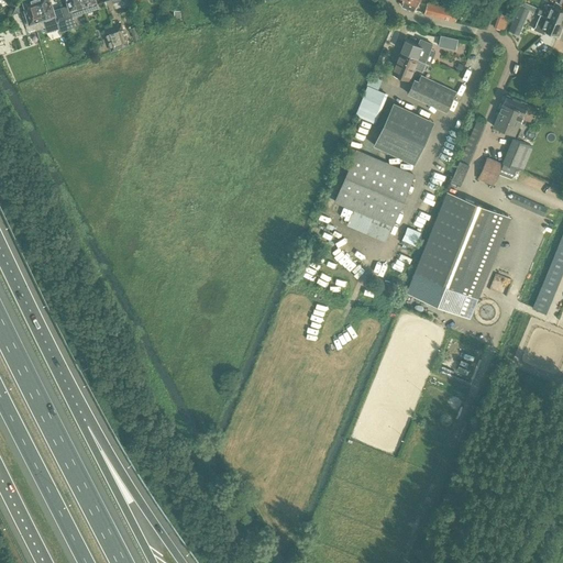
[(29,20),(29,22),(35,21),(37,28),(44,26),(34,0),(23,0),(26,9),(25,9),(26,12),(25,12),(24,15),(24,18),(28,20),(29,20)]
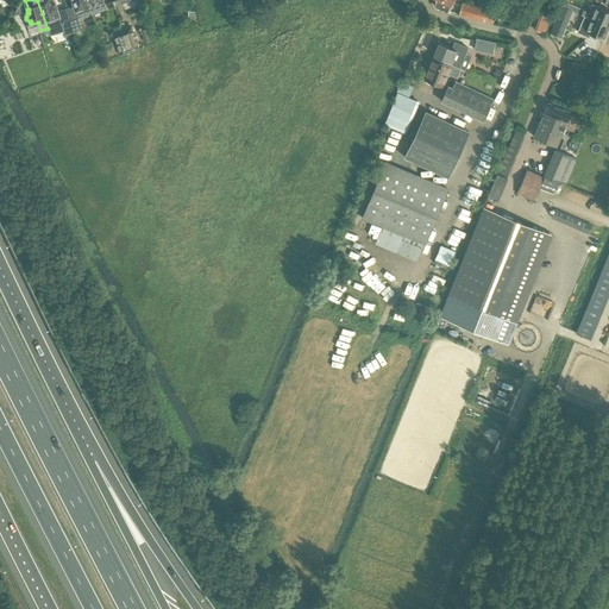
[(41,30),(41,31),(62,25),(64,35),(73,31),(66,8),(57,11),(55,1),(54,1),(52,0),(37,0),(48,29),(41,30)]
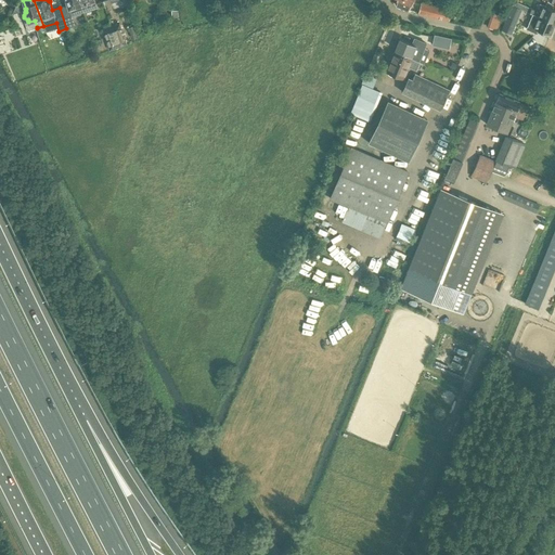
[(61,8),(60,8),(66,28),(75,26),(72,16),(85,12),(79,0),(64,0),(66,7),(61,8)]
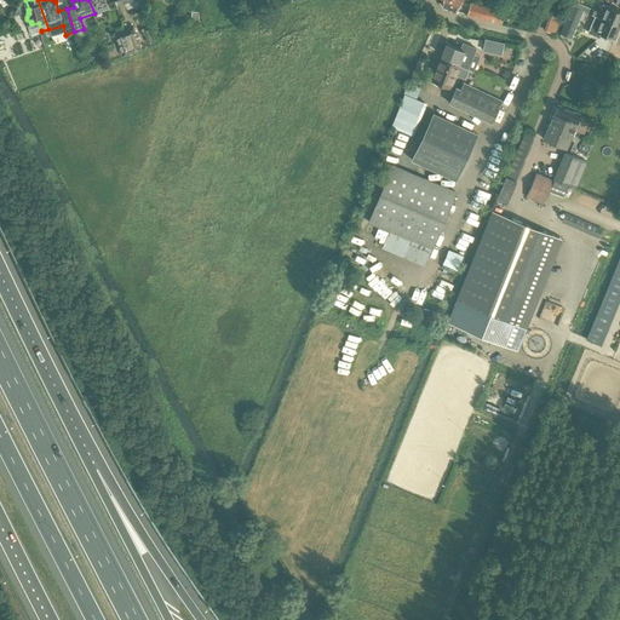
[(89,0),(95,13),(109,9),(105,0),(104,0),(89,0)]
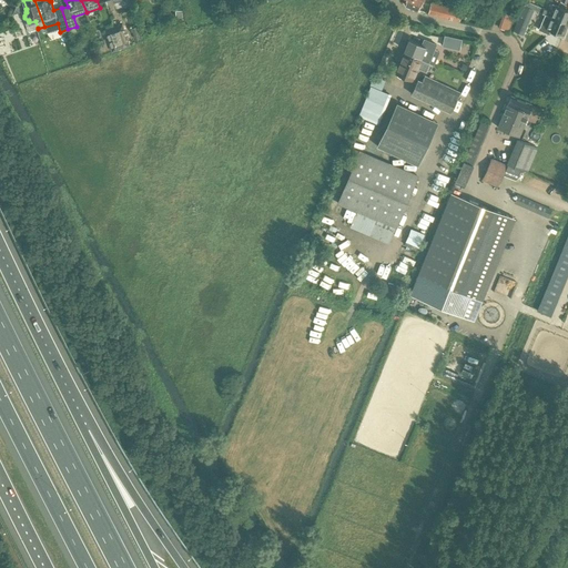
[(417,11),(422,2),(424,3),(425,0),(406,0),(404,4),(417,11)]
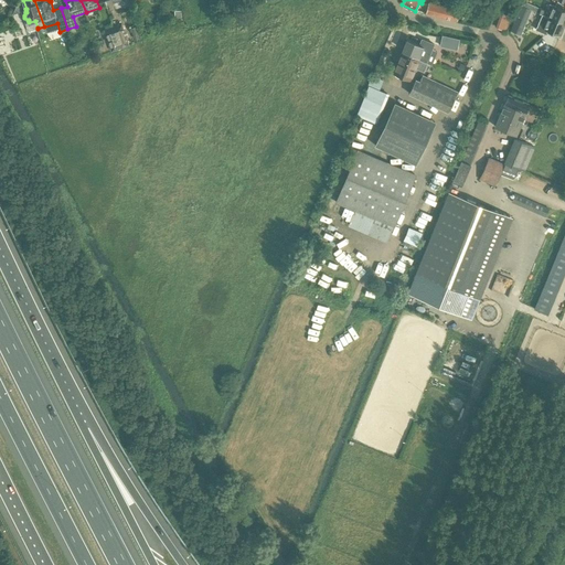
[(539,8),(523,1),(521,6),(543,14),(544,11),(539,8)]
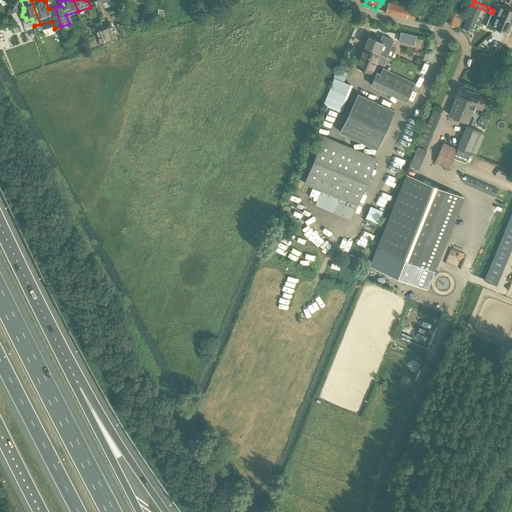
[(388,3),(386,13),(414,19),(416,10),(388,3)]
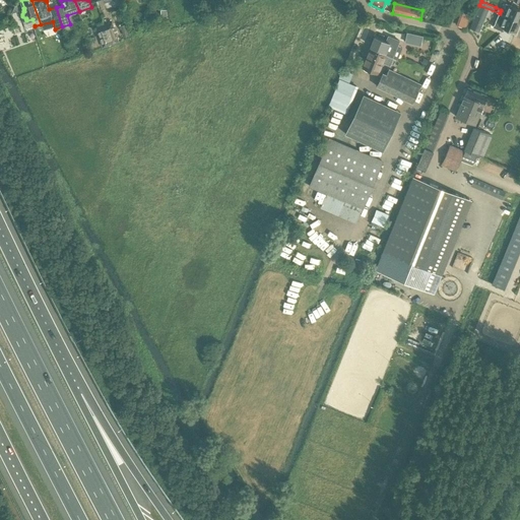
[(505,15),(504,15),(519,22),(519,20),(519,9),(506,3),(504,8),(507,9),(505,15)]
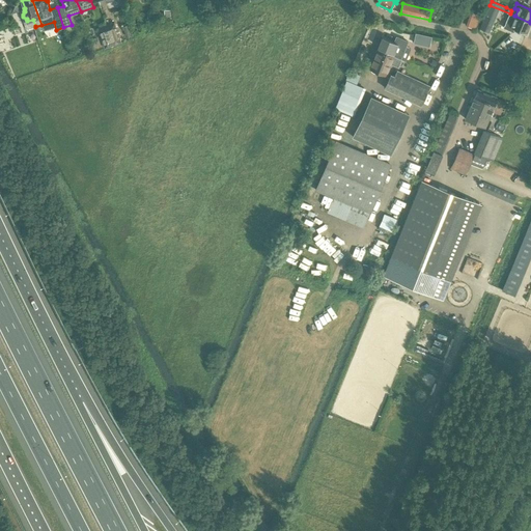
[(514,31),(519,33),(520,31),(526,34),(530,23),(514,16),(511,15),(509,15),(510,14),(490,5),(509,14),(504,26),(504,25),(503,28),(513,32),(514,31)]
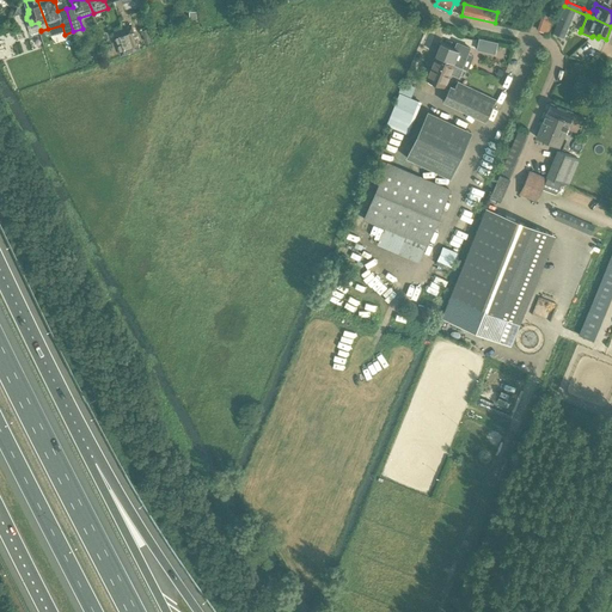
[(550,31),(551,16),(542,14),(540,30),(550,31)]
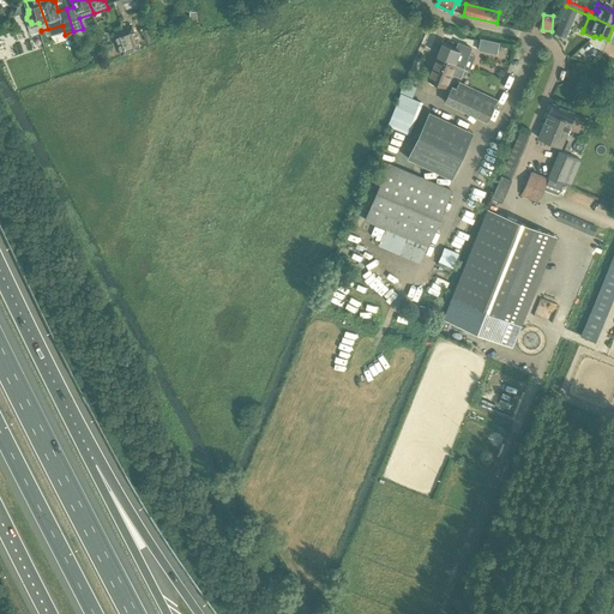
[(122,29),(131,52),(140,49),(133,25),(122,29)]
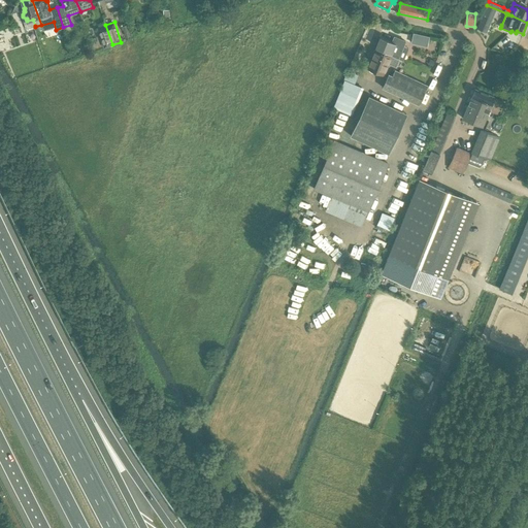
[(112,44),(105,25),(97,28),(103,47),(112,44)]
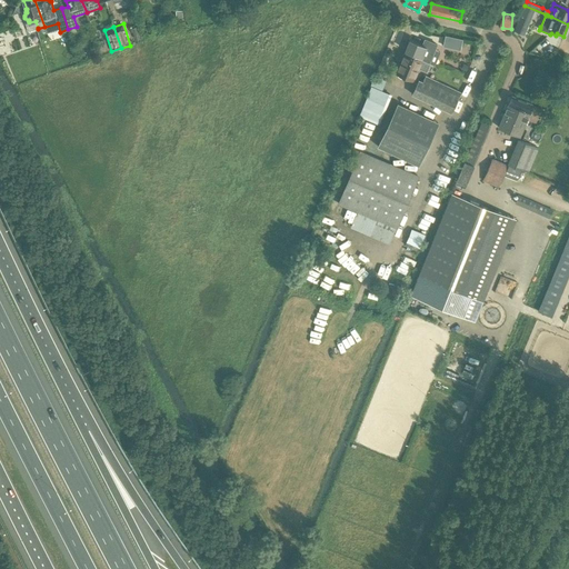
[(441,35),(439,45),(439,46),(460,50),(462,39),(441,35)]
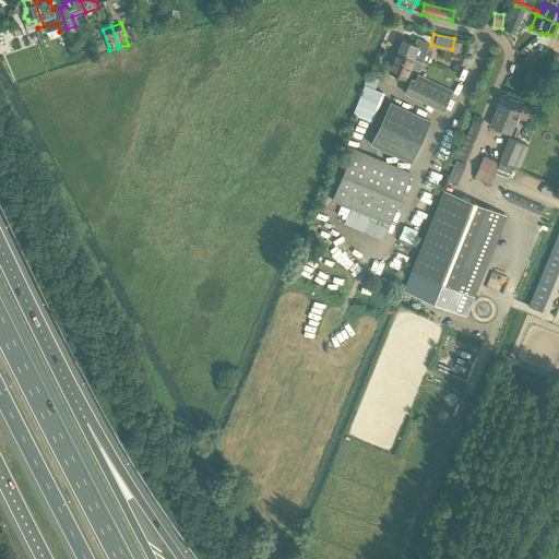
[(0,42),(0,45),(1,49),(12,45),(10,38),(0,42)]
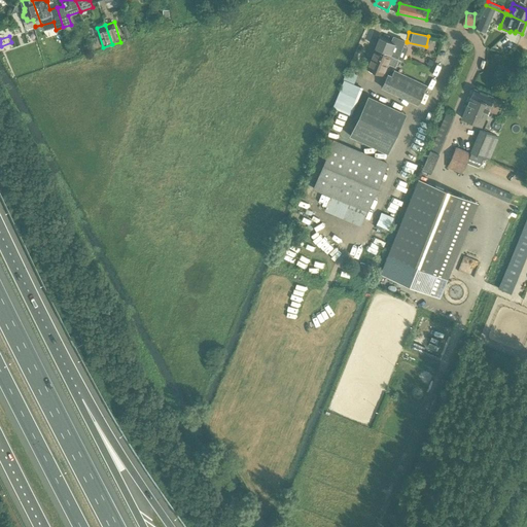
[(379,37),(375,47),(388,53),(390,54),(389,56),(395,58),(397,59),(405,41),(393,36),(391,42),(379,37)]
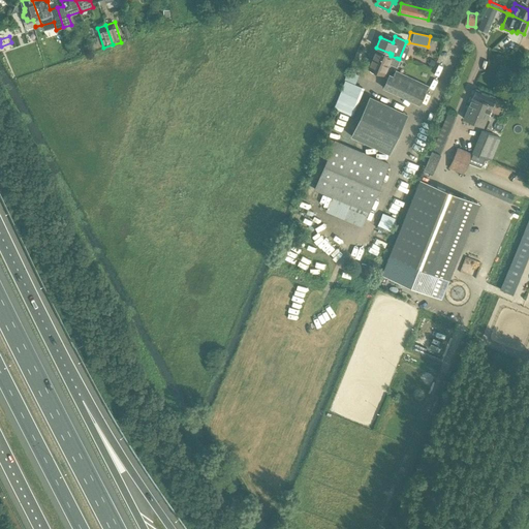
[(374,72),(376,73),(376,72),(383,75),(389,64),(396,67),(400,59),(399,59),(397,58),(391,56),(392,54),(390,53),(376,48),(368,68),(370,69),(369,70),(371,71),(374,72)]
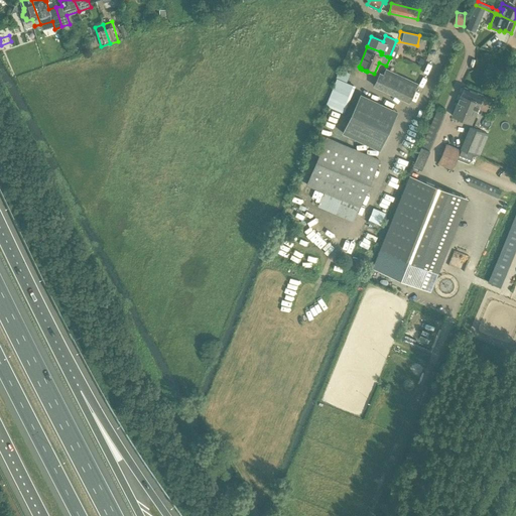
[(383,74),(380,73),(373,86),(409,103),(418,84),(386,69),(383,74)]
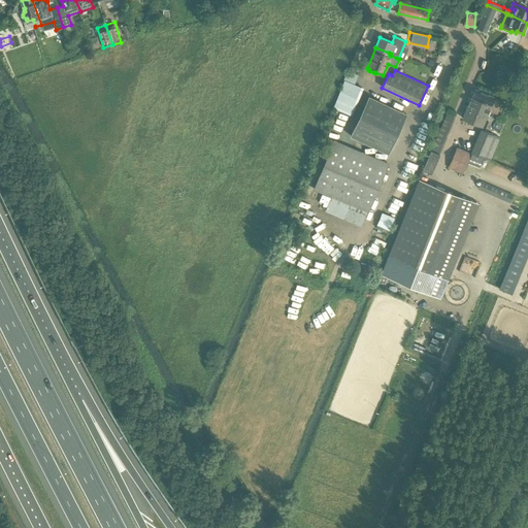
[(348,71),(333,108),(352,116),(355,106),(363,89),(355,86),(359,76),(348,71)]
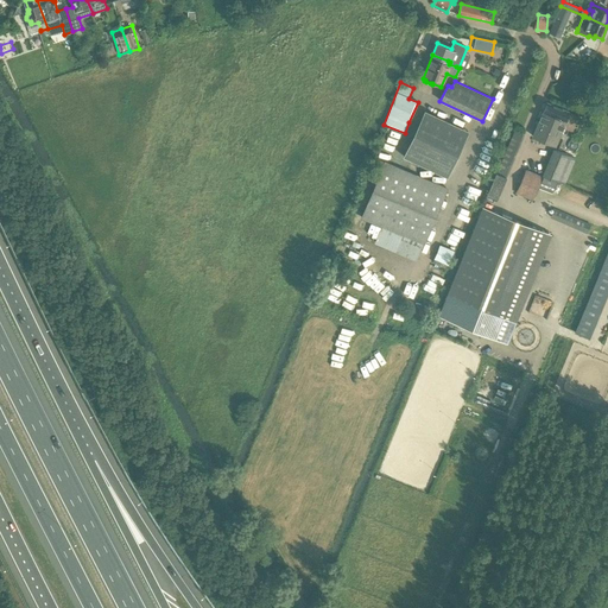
[(542,112),(543,112),(532,137),(556,146),(562,133),(570,135),(578,114),(546,101),(542,112)]
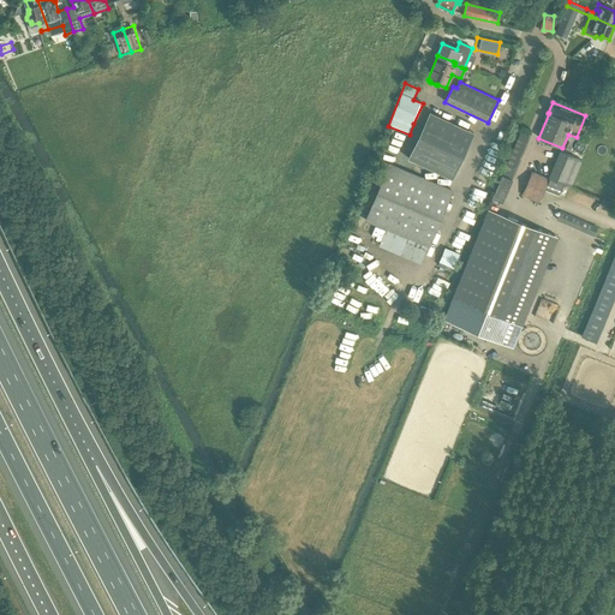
[(429,112),(407,160),(451,180),(473,132),(429,112)]
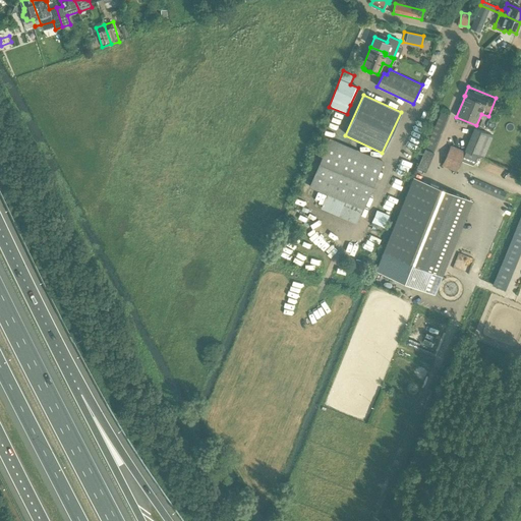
[(424,148),(416,168),(420,170),(425,172),(450,115),(441,111),(431,132),(432,133),(431,134),(425,149),(424,148)]
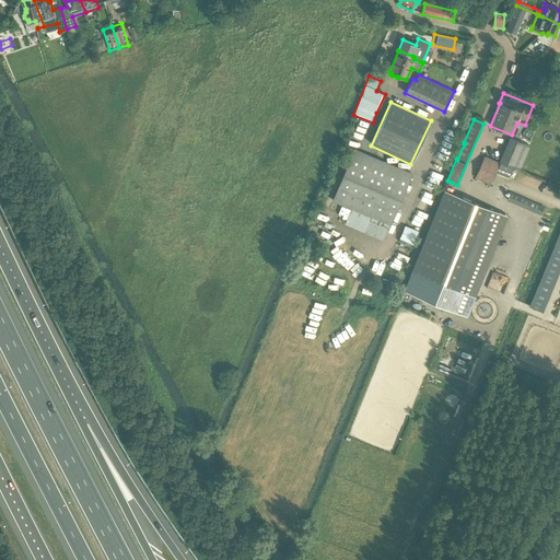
[(500,163),(485,156),(475,178),(491,185),(496,174),(508,179),(513,167),(520,171),(531,146),(510,137),(499,162),(501,162),(500,163)]
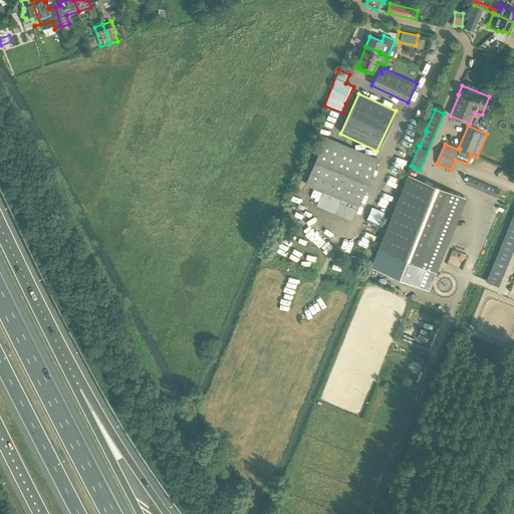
[(304,185),(340,200),(334,213),(352,221),(357,207),(358,207),(378,159),(324,137),(304,185)]
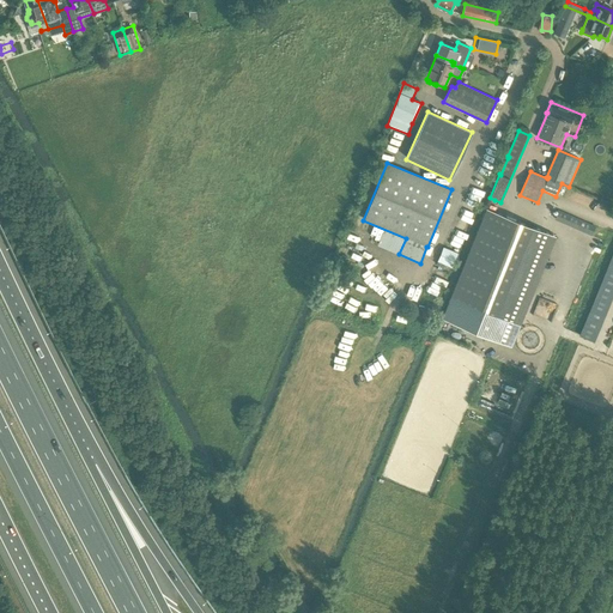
[(486,208),(442,319),(513,346),(556,236),(486,208)]
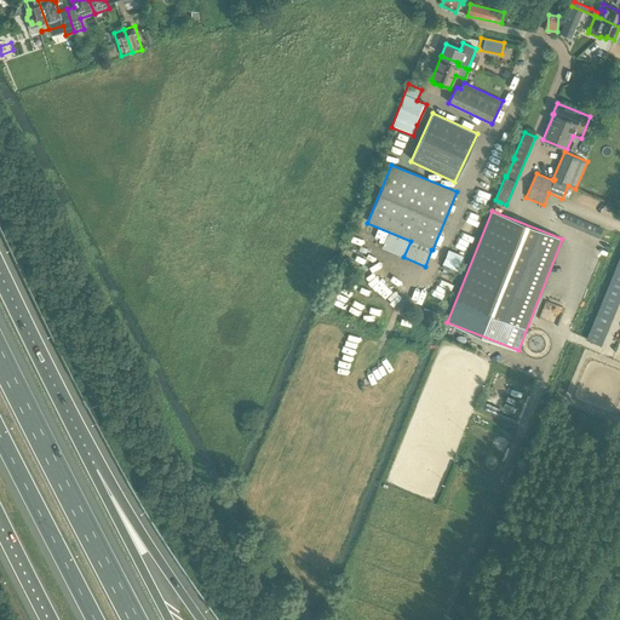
[(562,222),(595,235),(595,236),(598,239),(602,229),(598,227),(598,228),(566,213),(562,222)]
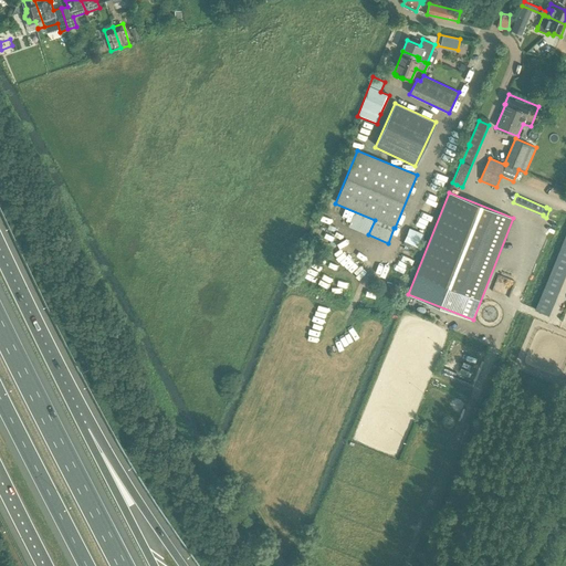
[(409,228),(404,241),(416,245),(421,232),(409,228)]
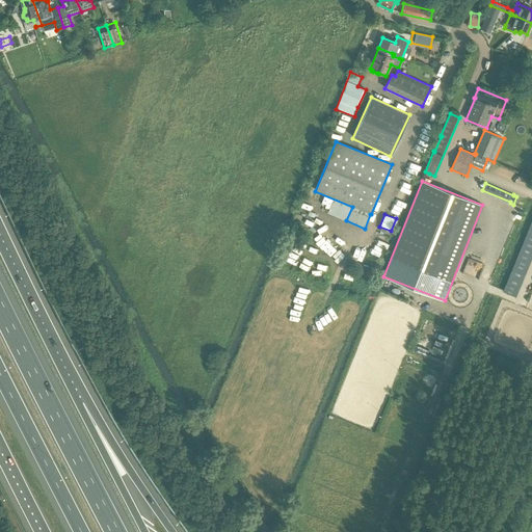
[(531,218),(512,269),(525,274),(531,257),(531,218)]
